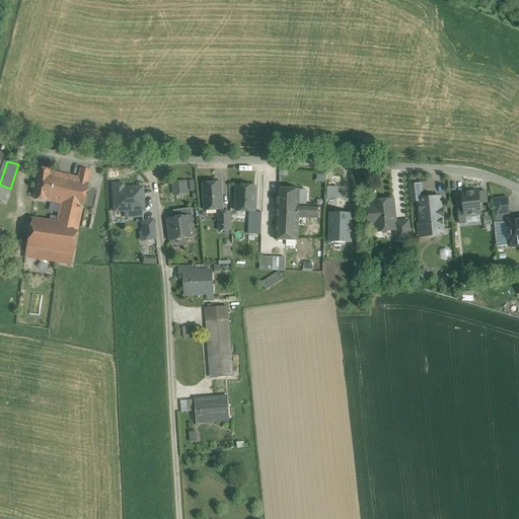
[(57,223),(31,219),(30,225),(29,225),(24,257),(72,265),(77,232),(76,232),(87,182),(89,171),(80,169),(78,178),(71,176),(71,179),(59,176),(56,202),(62,204),(57,223)]
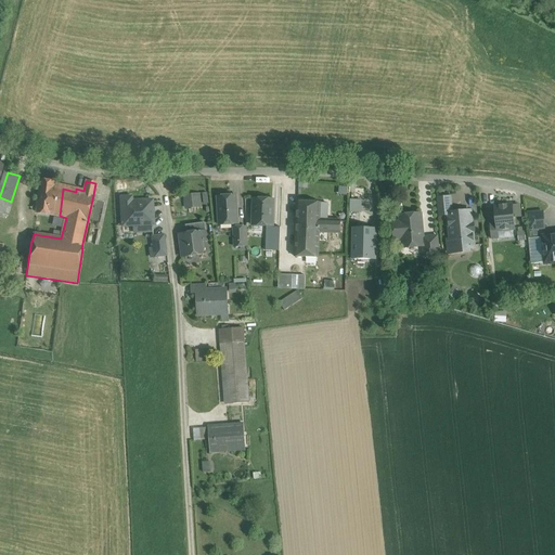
[(52,182),(41,181),(37,213),(54,215),(60,216),(63,189),(52,186),(52,182)]
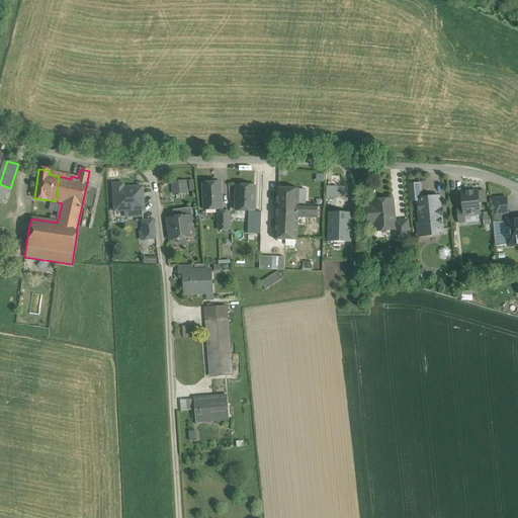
[(187,183),(170,184),(171,196),(188,195),(187,183)]
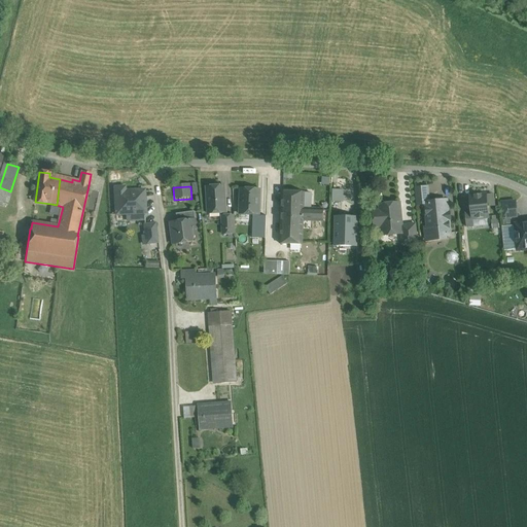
[(224,186),(207,187),(208,214),(226,213),(224,186)]
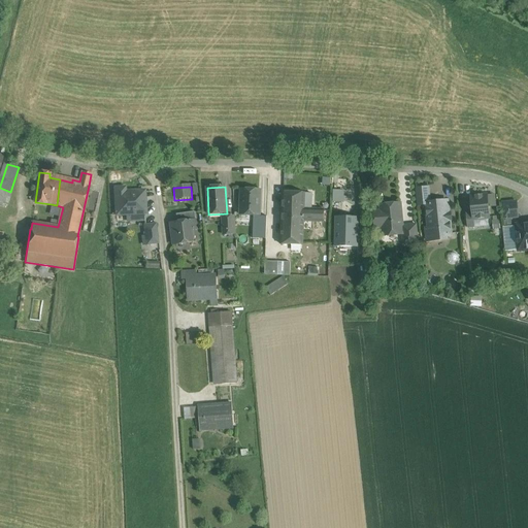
[(8,200),(10,192),(0,188),(0,206),(3,207),(6,200),(8,200)]
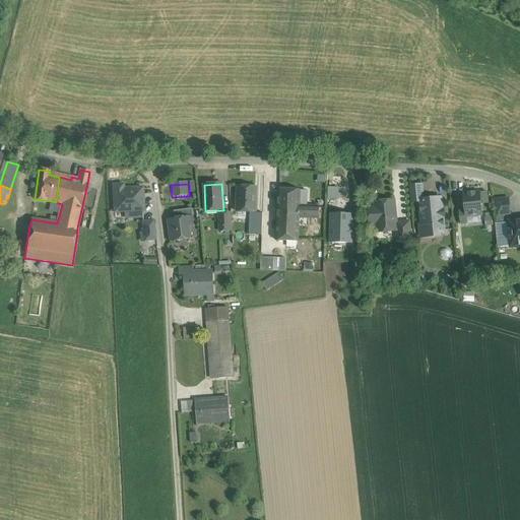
[(133,190),(124,191),(123,185),(114,185),(115,212),(144,210),(142,188),(133,188),(133,190)]
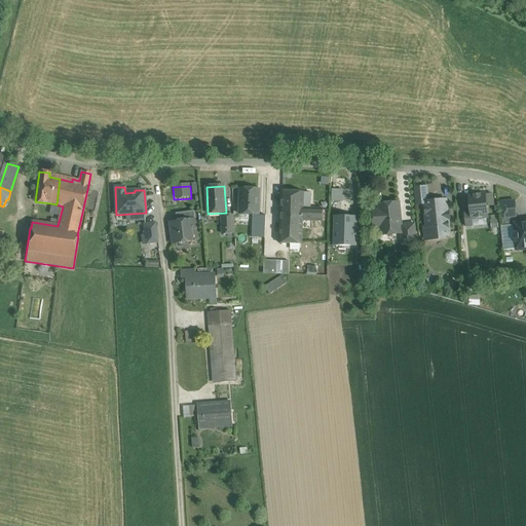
[(416,204),(425,203),(428,202),(426,187),(414,188),(416,204)]
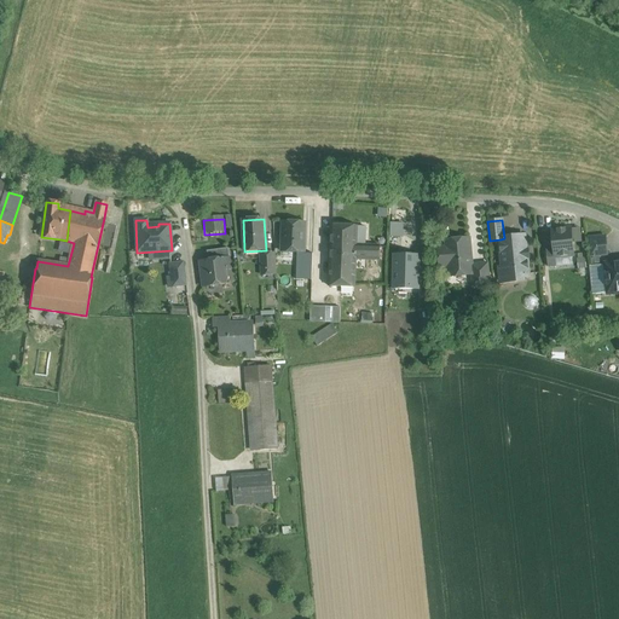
[(305,221),(284,221),(283,253),(284,253),(284,249),(293,249),(293,252),(302,252),(302,253),(304,253),(305,221)]
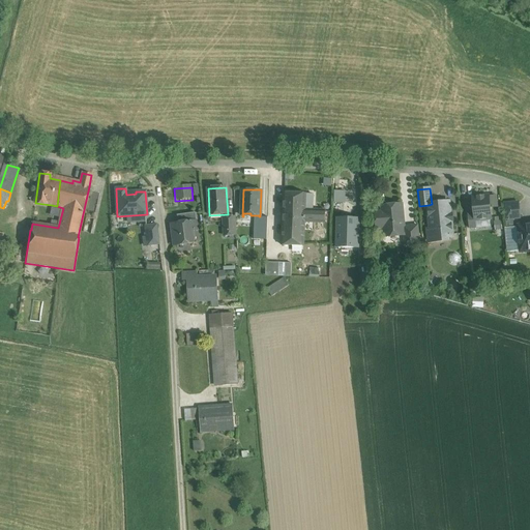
[(346,202),(346,189),(334,189),(334,202),(346,202)]
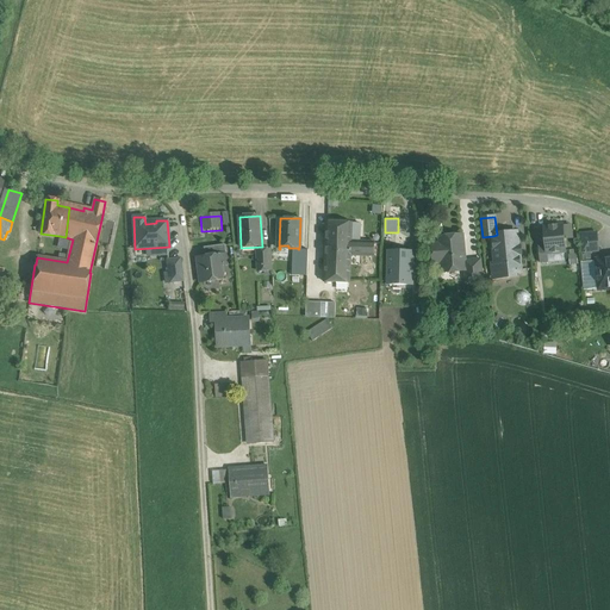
[(352,223),(327,222),(324,282),(349,284),(350,255),(374,256),(374,242),(350,241),(352,223)]
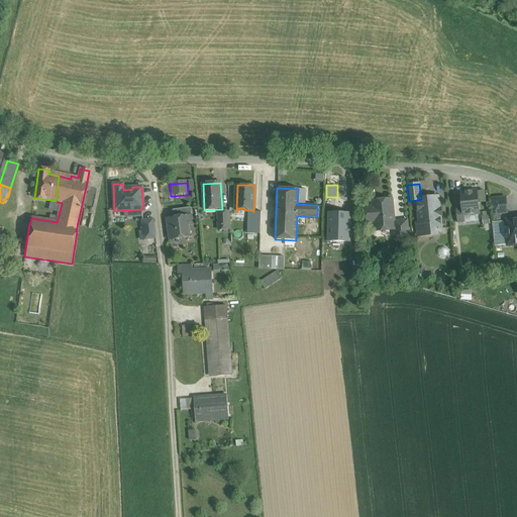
[(477,191),(461,193),(462,209),(463,215),(466,214),(469,216),(475,216),(477,213),(480,213),(477,191)]
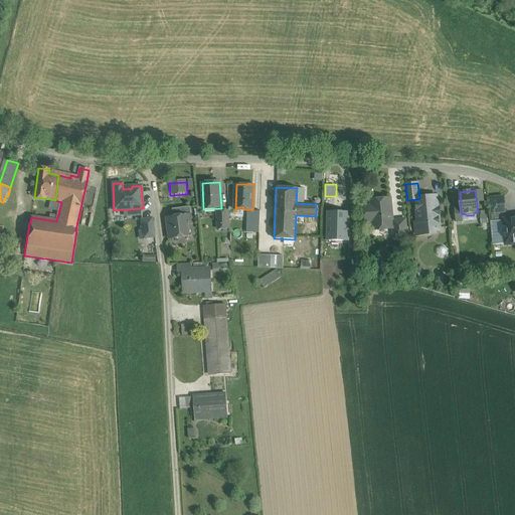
[(503,196),(490,198),(492,213),(505,212),(503,196)]
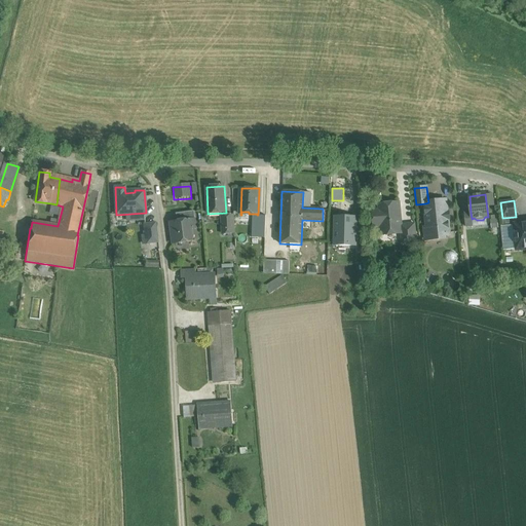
[(428,202),(425,203),(427,228),(424,228),(425,239),(444,237),(444,235),(449,234),(447,220),(449,220),(449,213),(447,213),(446,201),(428,202)]
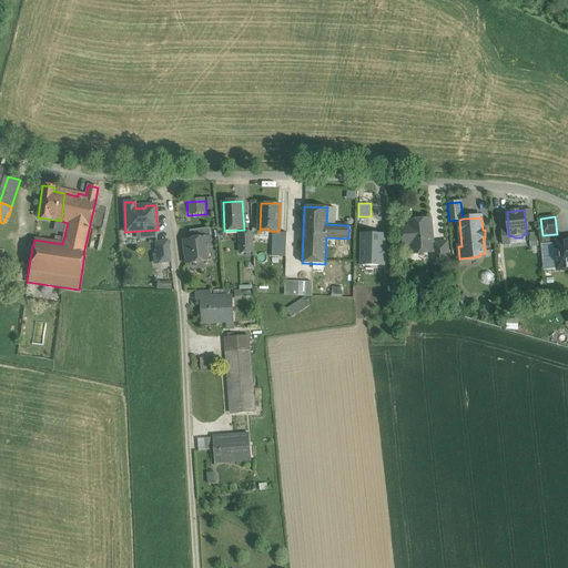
[(430,220),(409,222),(409,227),(407,231),(408,242),(412,244),(412,254),(414,254),(413,251),(433,250),(433,252),(434,252),(433,243),(430,220)]
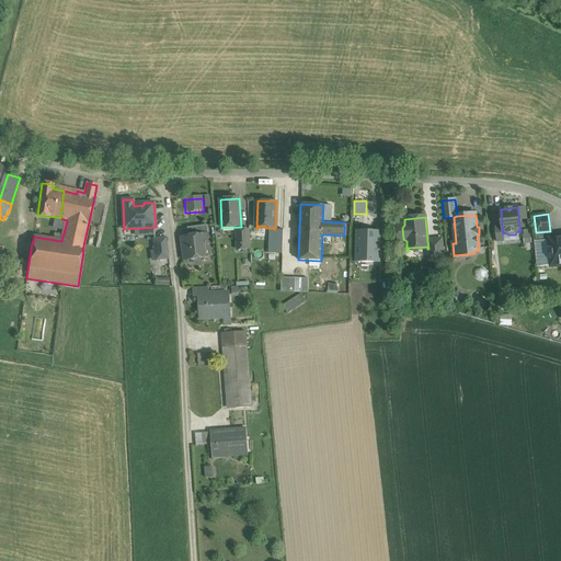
[(207,225),(187,228),(189,237),(181,238),(184,260),(205,258),(204,244),(209,243),(207,225)]
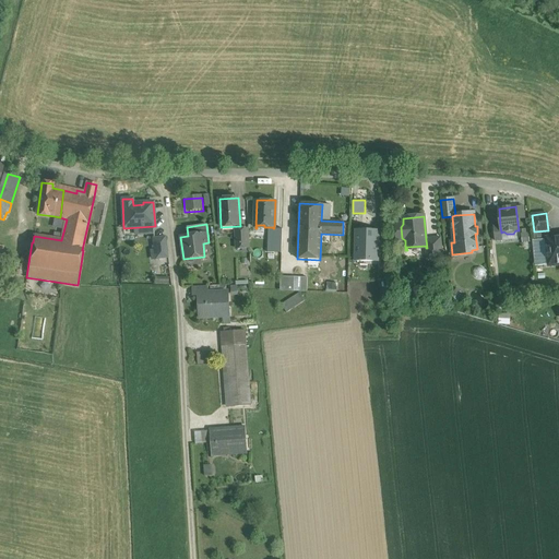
[(500,226),(494,226),(495,240),(502,240),(501,233),(500,226)]
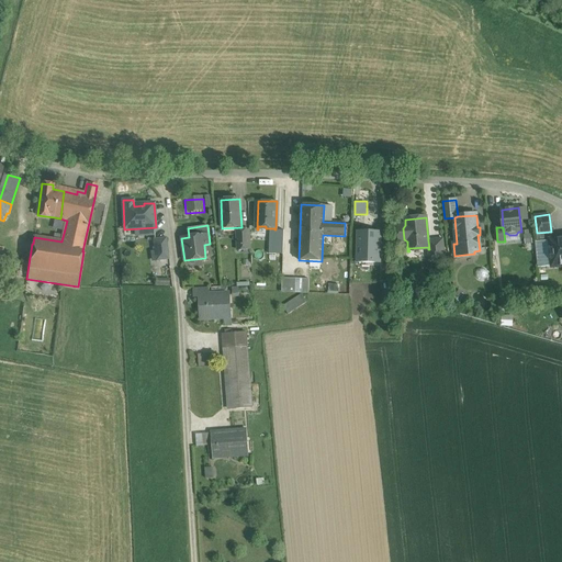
[(249,229),(237,231),(238,250),(250,249),(249,229)]
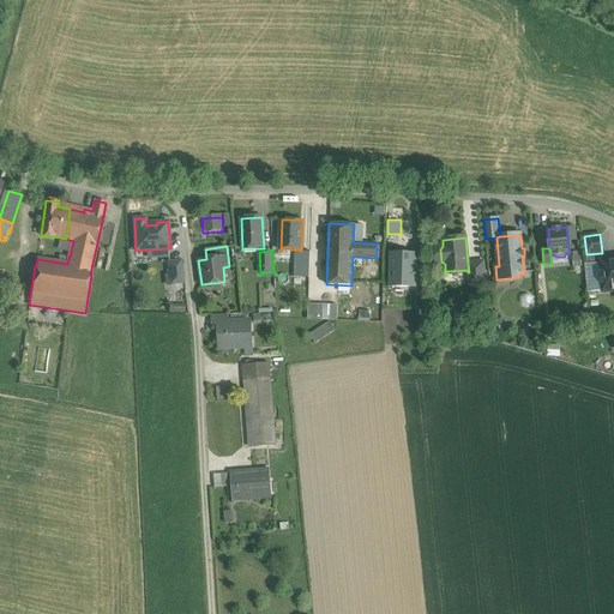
[(300,264),(295,263),(294,277),(309,278),(311,252),(309,252),(309,254),(300,253),(300,254),(301,254),(300,264)]
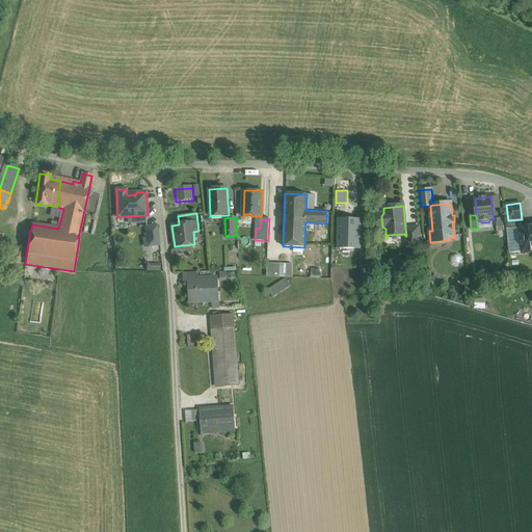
[(360,220),(339,220),(339,248),(360,248),(360,220)]
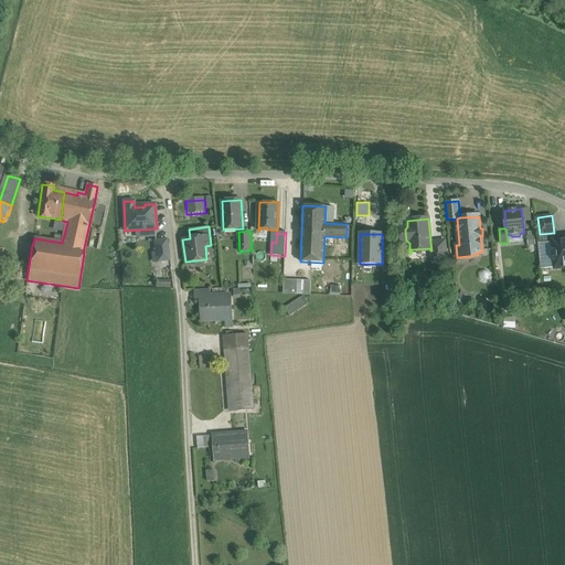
[(564,240),(552,242),(555,268),(564,266),(564,240)]
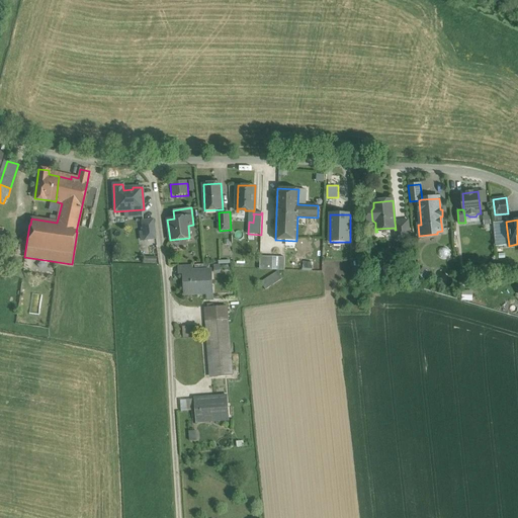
[(153,221),(143,222),(145,240),(155,238),(153,221)]
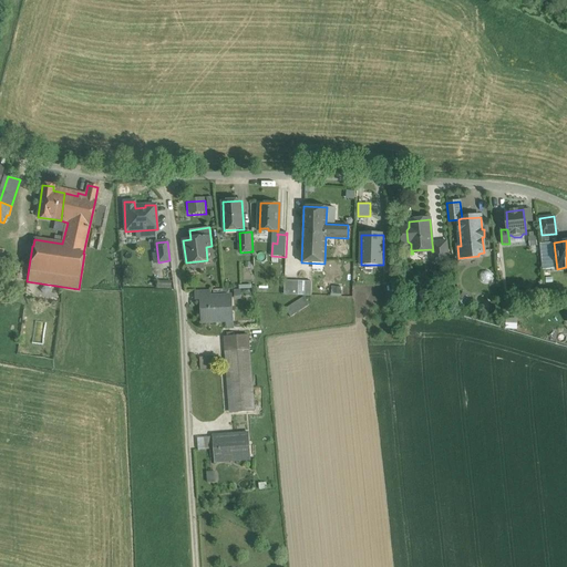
[(447,241),(432,243),(433,251),(432,251),(433,263),(449,261),(447,241)]
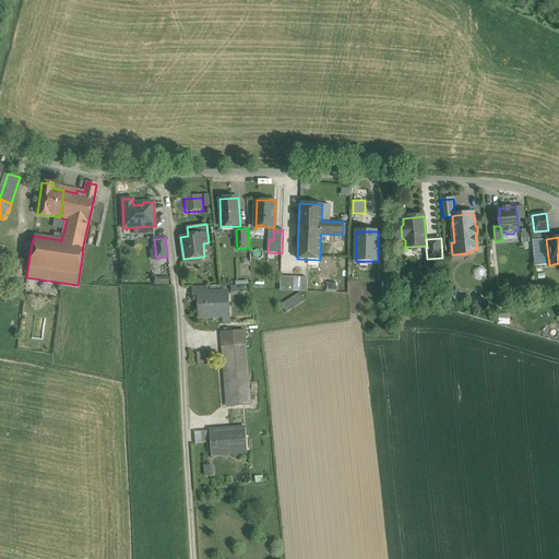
[(482,266),(479,266),(478,266),(477,268),(475,268),(474,269),(474,270),(473,272),(473,273),(473,275),(474,276),(475,277),(476,278),(477,280),(479,280),(480,280),(483,280),(484,278),(485,277),(485,276),(486,275),(486,273),(486,271),(485,270),(484,269),(483,268),(482,266)]
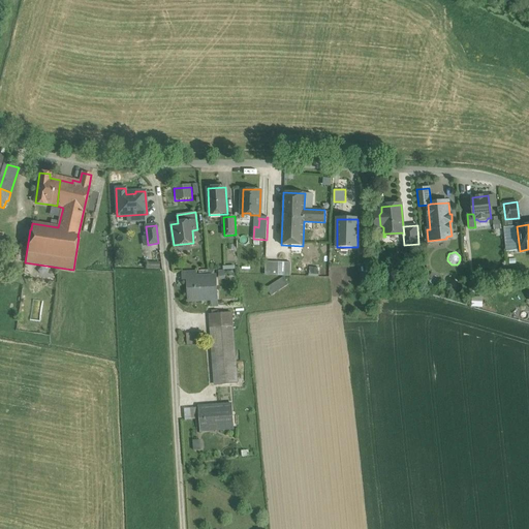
[(279,262),(266,262),(266,275),(278,276),(279,262)]
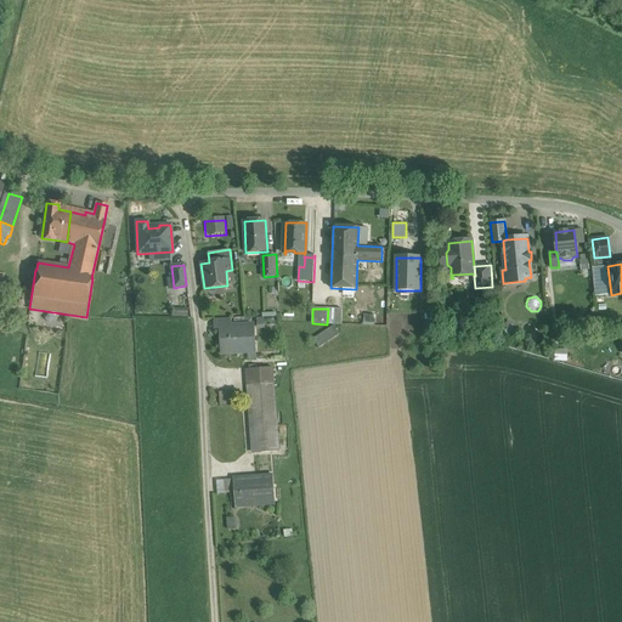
[(366,310),(343,309),(341,324),(365,326),(366,310)]
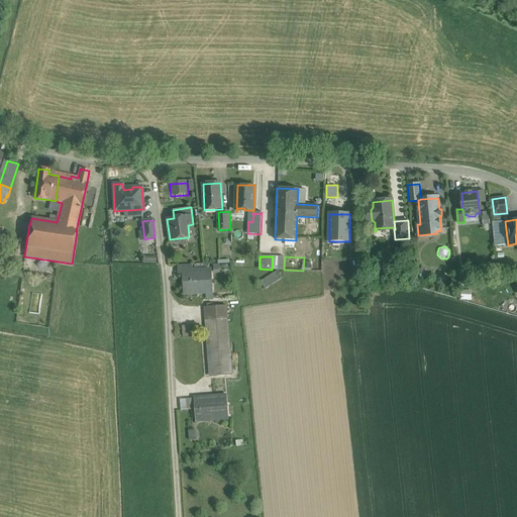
[(211,271),(193,272),(193,265),(179,266),(179,274),(183,273),(184,292),(206,291),(207,299),(213,299),(211,271)]
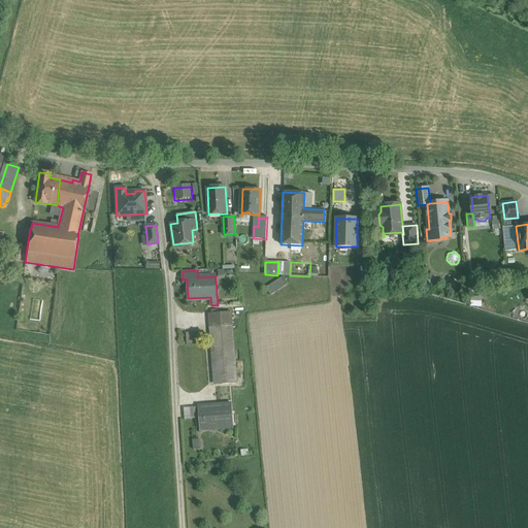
[(430,274),(426,278),(432,285),(436,279),(430,274)]
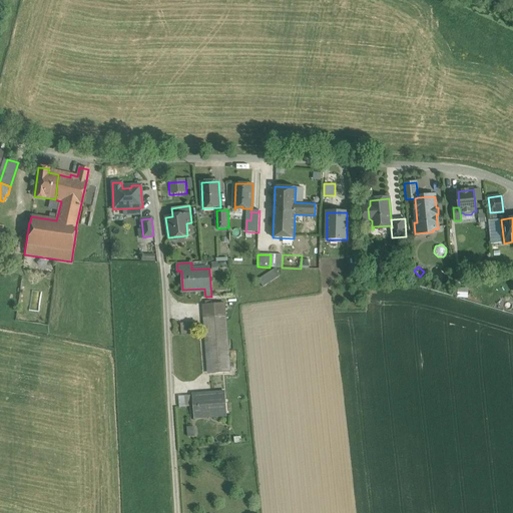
[(276,269),(259,280),(264,288),(280,277),(276,269)]
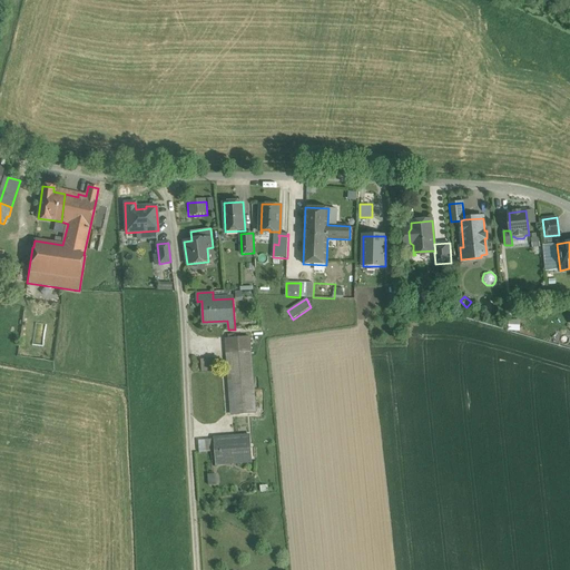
[(249,336),(227,338),(234,415),(255,414),(249,336)]
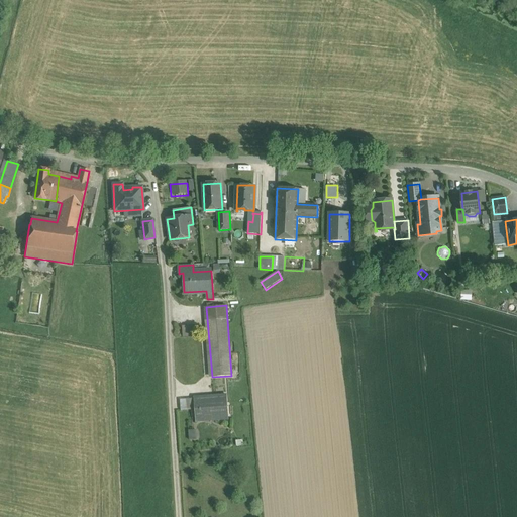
[(197,325),(183,326),(183,337),(198,336),(197,325)]
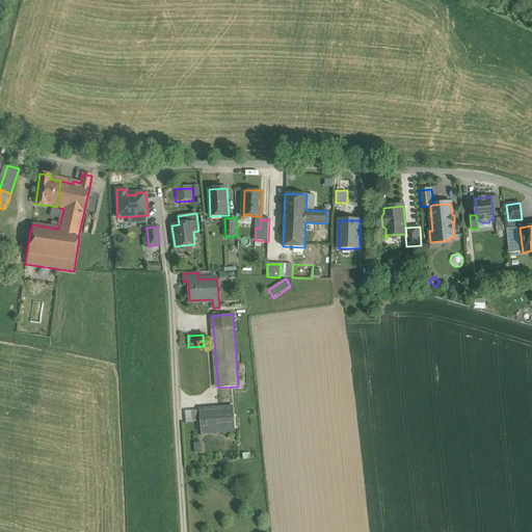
[(233,406),(201,408),(201,410),(202,422),(202,434),(235,431),(233,406)]
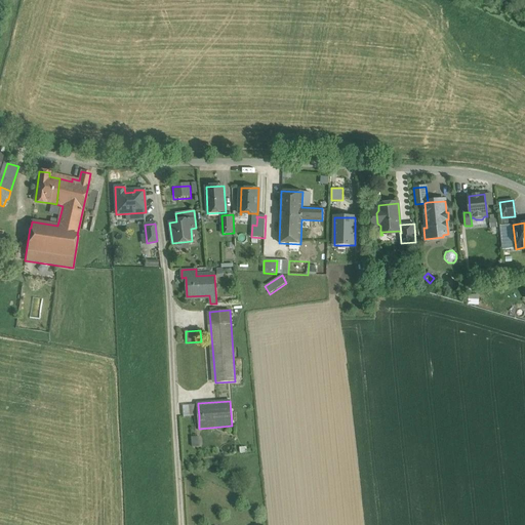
[(199,416),(198,405),(190,405),(190,416),(199,416)]
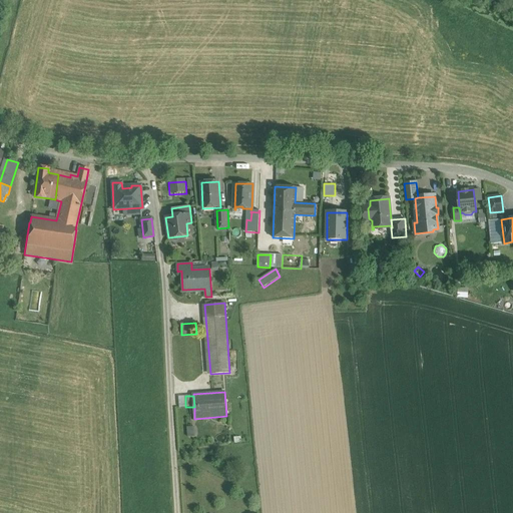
All buildings are outlined.
